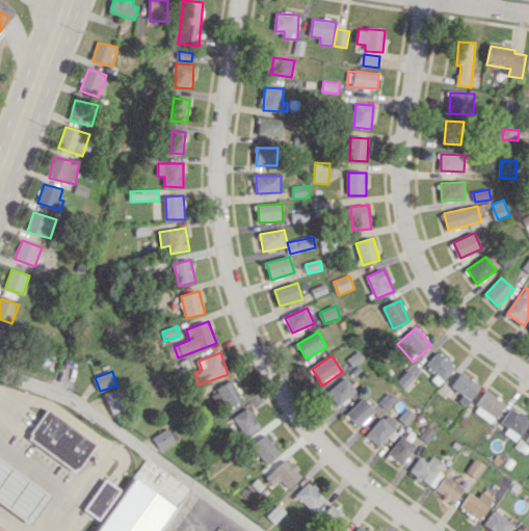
[(459,401),(467,406),(481,387),(463,373),(452,387),(463,396),(459,401)]
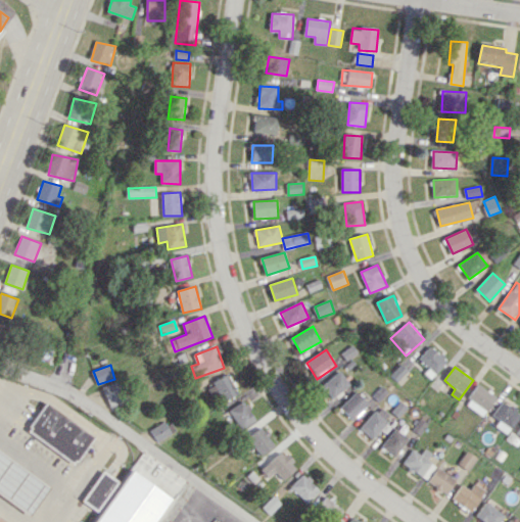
[(323,386),(333,399),(351,385),(341,371),(323,386)]
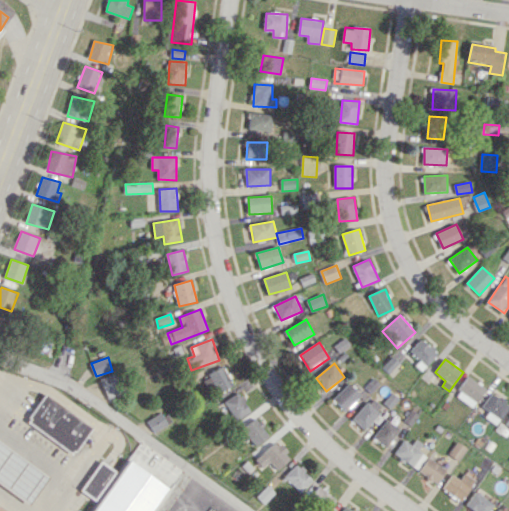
[(234,386),(226,367),(205,376),(212,395),(234,386)]
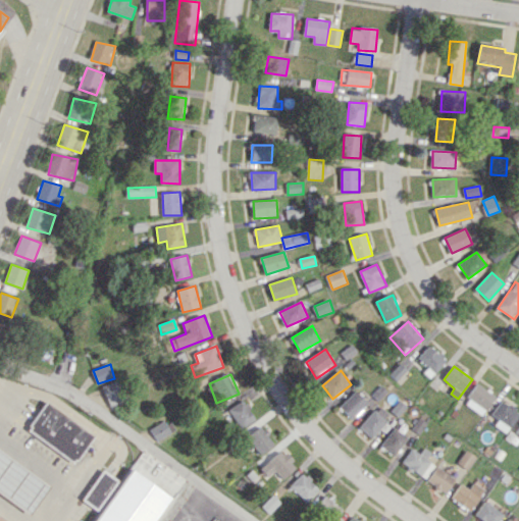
[(103,386),(111,407),(128,400),(120,379),(103,386)]
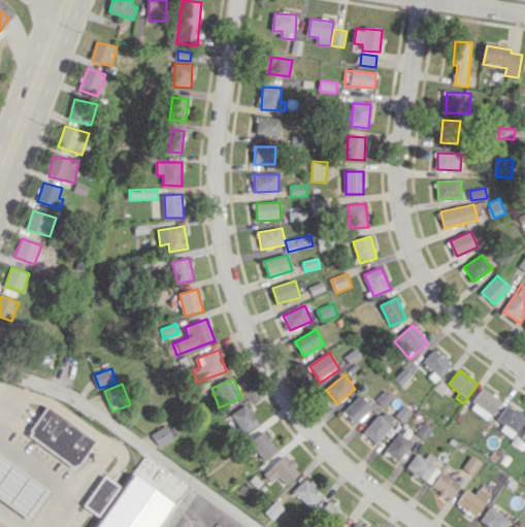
[(488,421),(502,401),(484,389),(470,407),(488,421)]
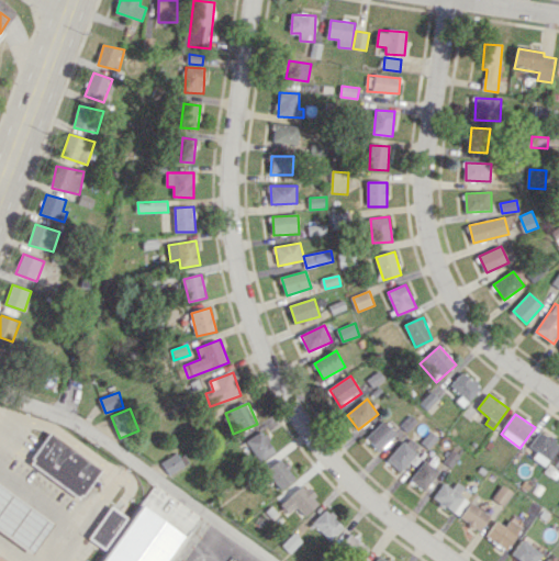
[(367,438),(379,451),(398,434),(384,421),(367,438)]
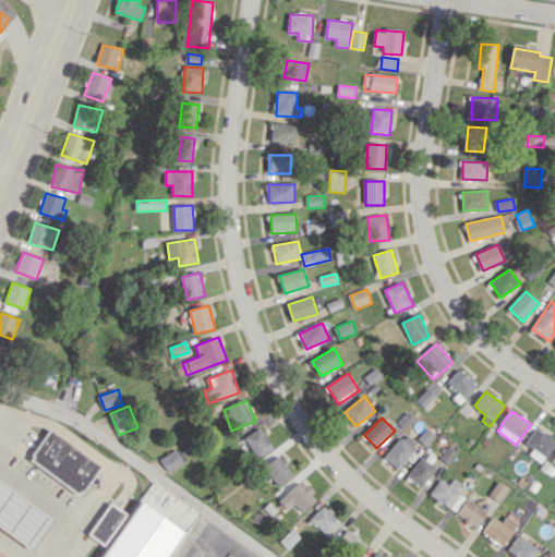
[(262,428),(246,438),(258,459),(275,449),(262,428)]
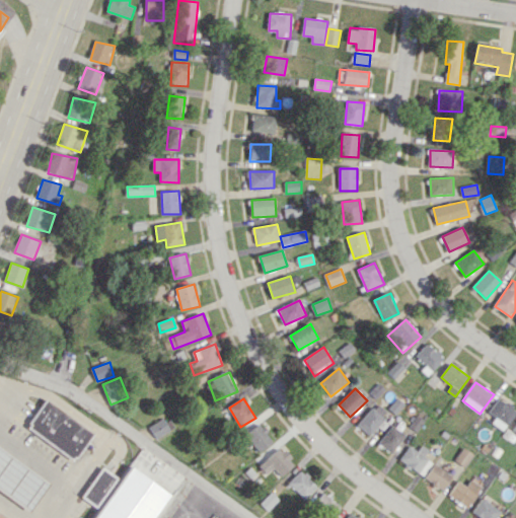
[(497,418),(493,424),(505,431),(515,416),(515,409),(499,398),(490,414),(497,418)]
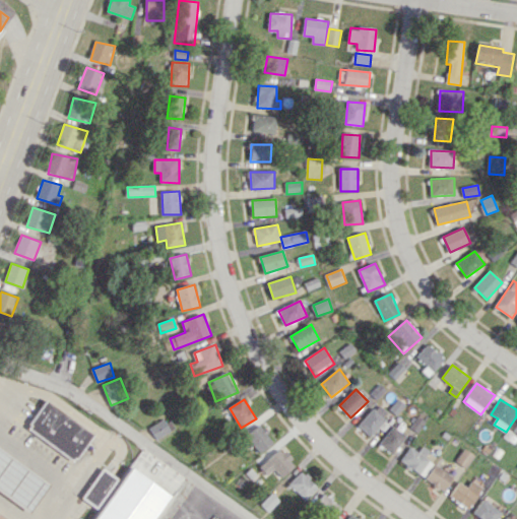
[(95,434),(47,401),(27,429),(77,462),(95,434)]
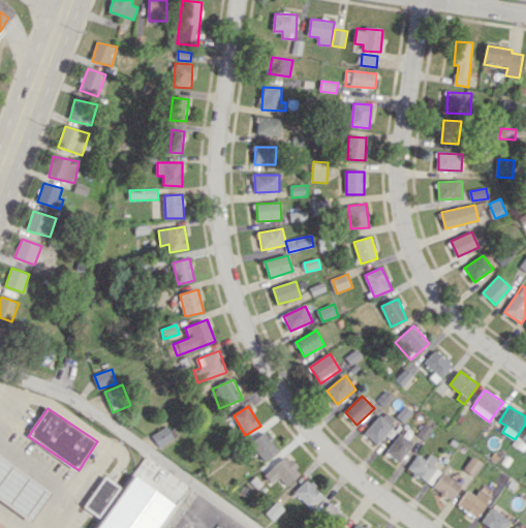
[(366,435),(379,444),(396,420),(383,410),(366,435)]
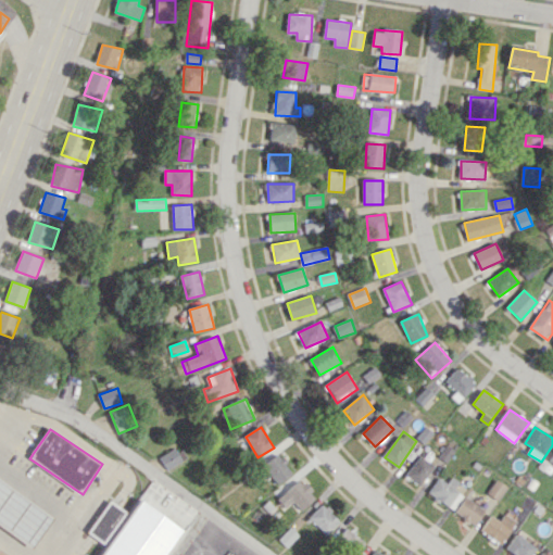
[(170,471),(190,458),(183,446),(162,458),(170,471)]
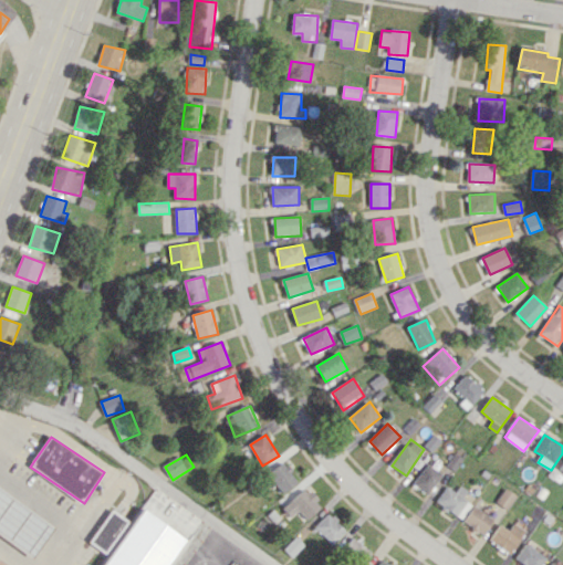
[(269,473),(281,494),(300,483),(287,462),(269,473)]
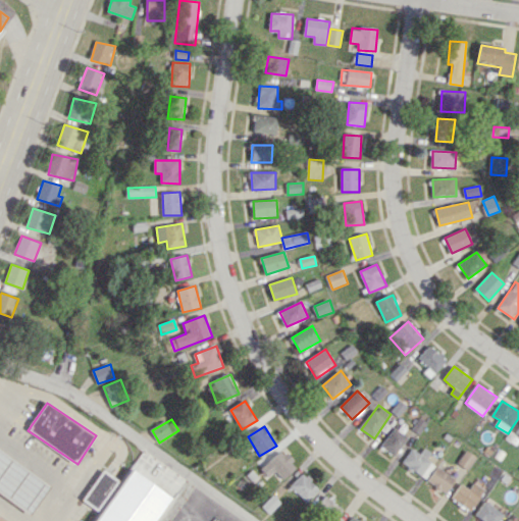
[(395,457),(409,437),(395,428),(381,447),(395,457)]
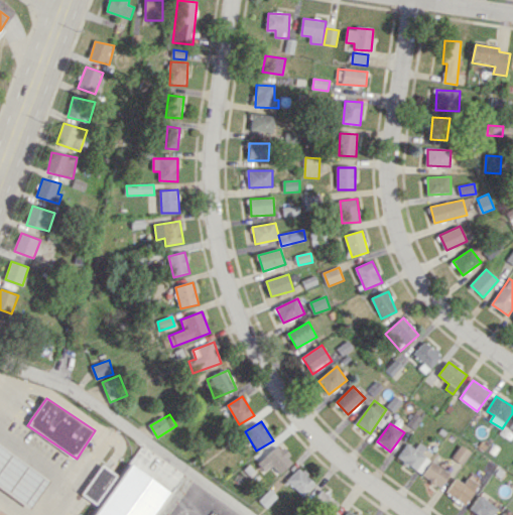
[(398,458),(421,474),(430,461),(422,455),(427,447),(420,443),(416,449),(408,443),(398,458)]
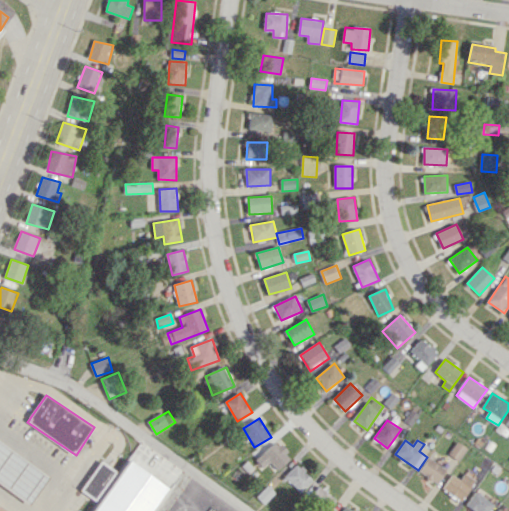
[(293,457),(278,441),(257,460),(264,468),(271,462),(279,470),(293,457)]
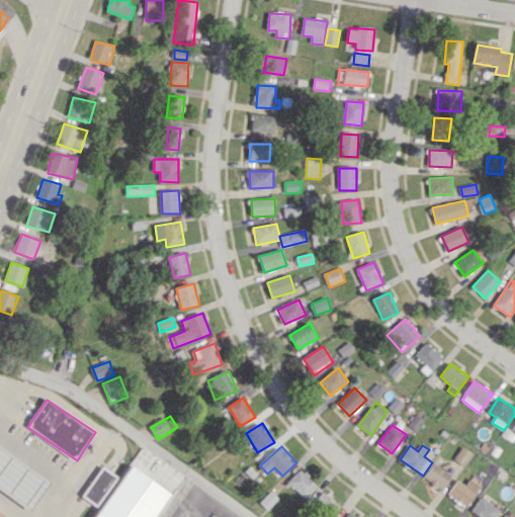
[(0,489),(33,510),(52,481),(0,447),(0,489)]
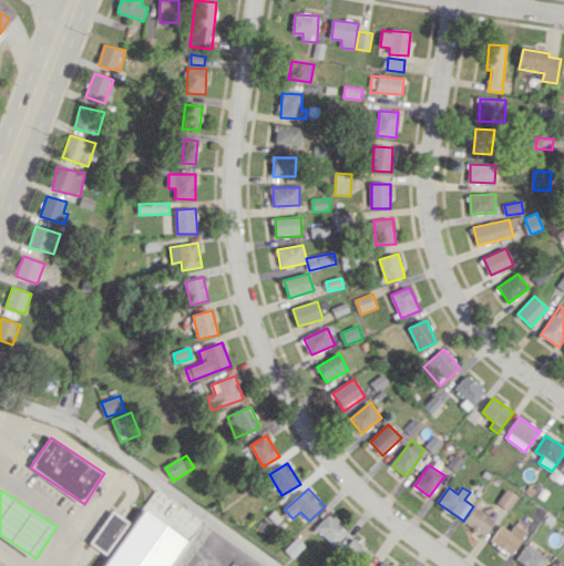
[(506,492),(499,503),(509,511),(516,500),(506,492)]
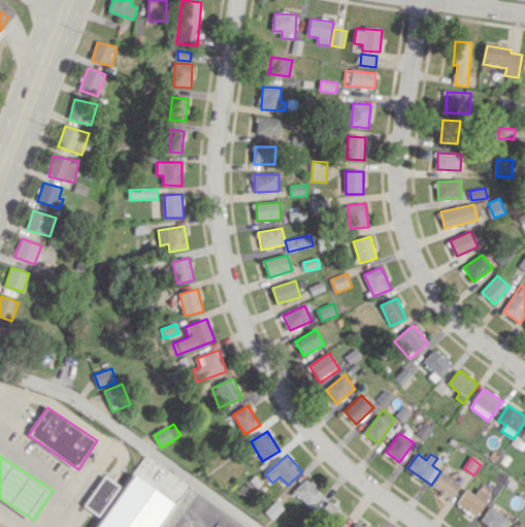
[(433,486),(452,499),(461,485),(443,472),(433,486)]
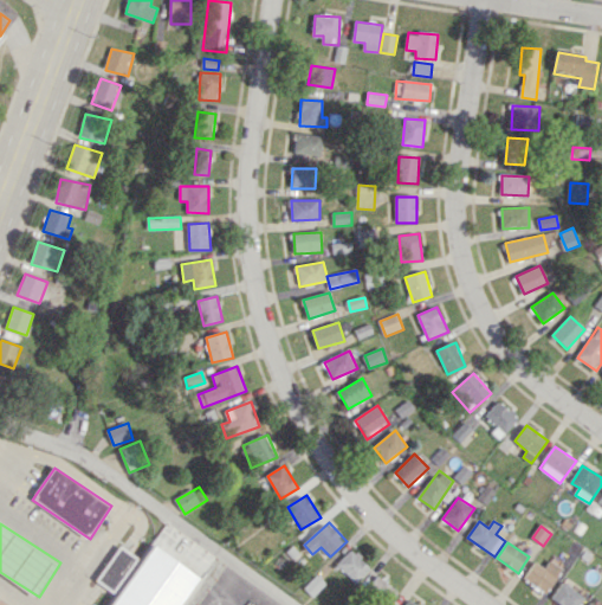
[(123,547),(98,580),(115,592),(140,559),(123,547)]
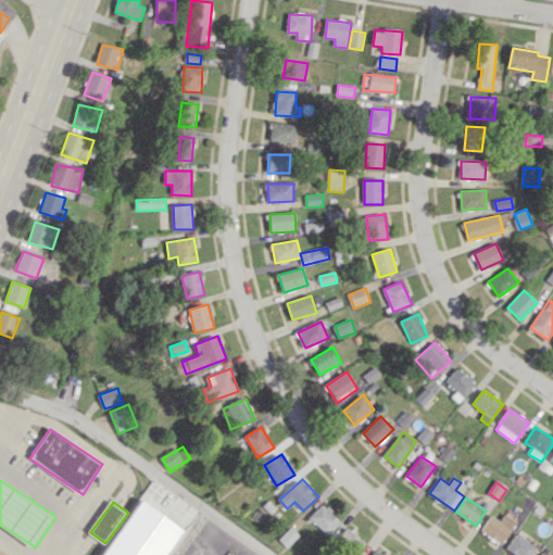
[(341,521),(324,504),(310,518),(328,535),(341,521)]
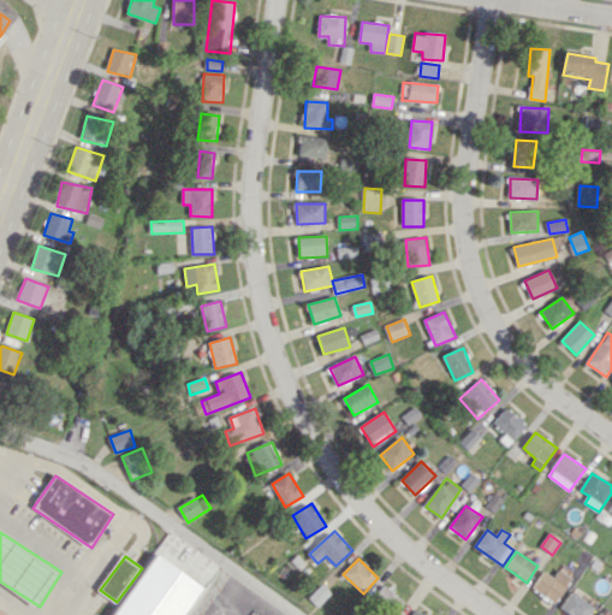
[(554,578),(545,572),(533,587),(556,603),(572,579),(560,571),(554,578)]
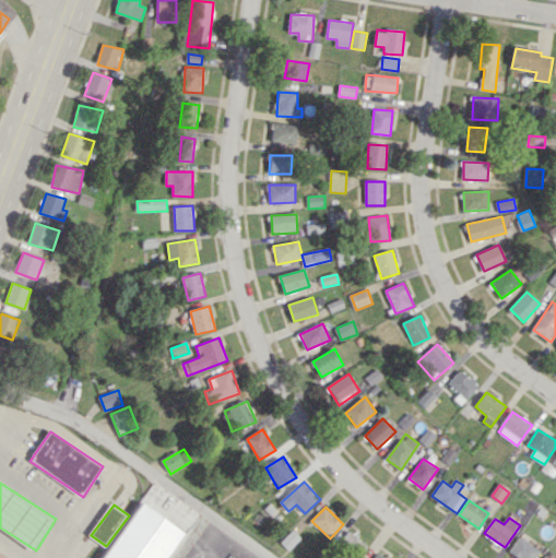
[(282,543),(291,550),(303,538),(294,531),(282,543)]
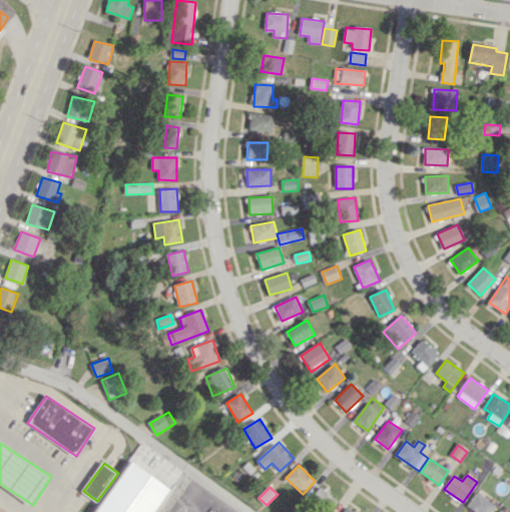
[(328,511),(338,502),(322,487),(310,499),(324,511),(328,511)]
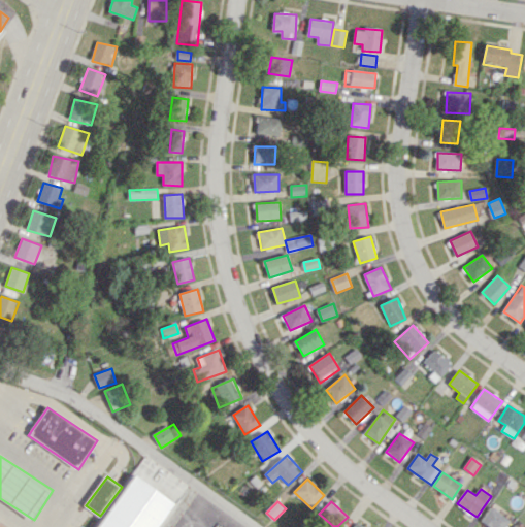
[(482,523),(488,526),(505,526),(511,521),(491,507),(482,523)]
